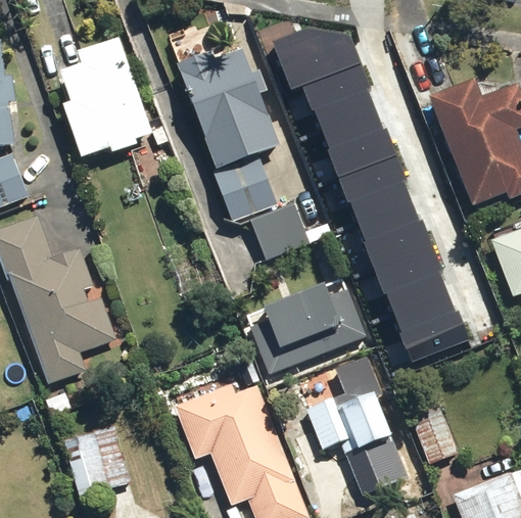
[(276,36),(294,85),(305,80),(361,58),(351,31),(313,21),(276,36)]
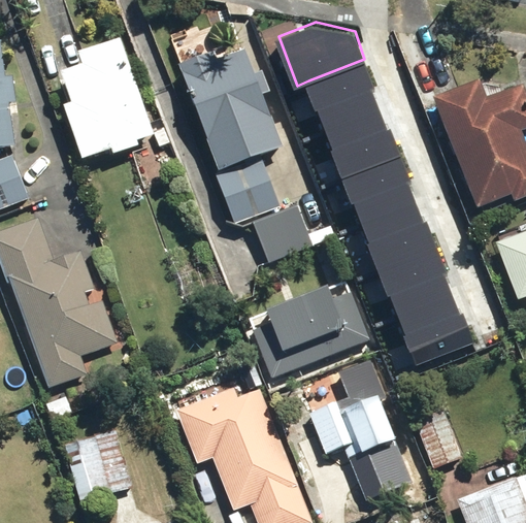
[(0,36),(0,148),(9,148),(18,145),(11,104),(19,102),(14,73),(5,74),(0,36)]
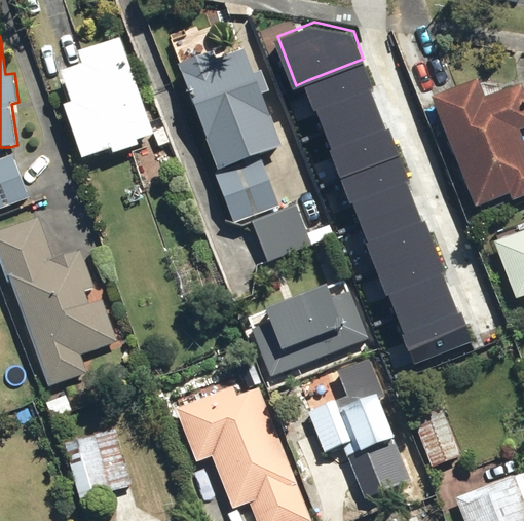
[(119,39),(77,53),(81,65),(59,73),(69,104),(62,106),(80,158),(109,148),(111,155),(138,146),(136,139),(152,133),(119,39)]
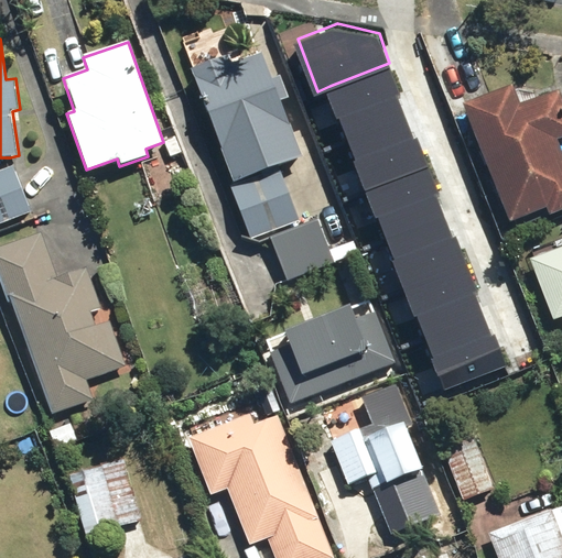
[(236,182),(238,189),(235,190),(252,236),(256,234),(303,217),(283,163),(304,155),(283,98),(292,95),(282,67),(272,72),(262,43),(193,69),(236,182)]
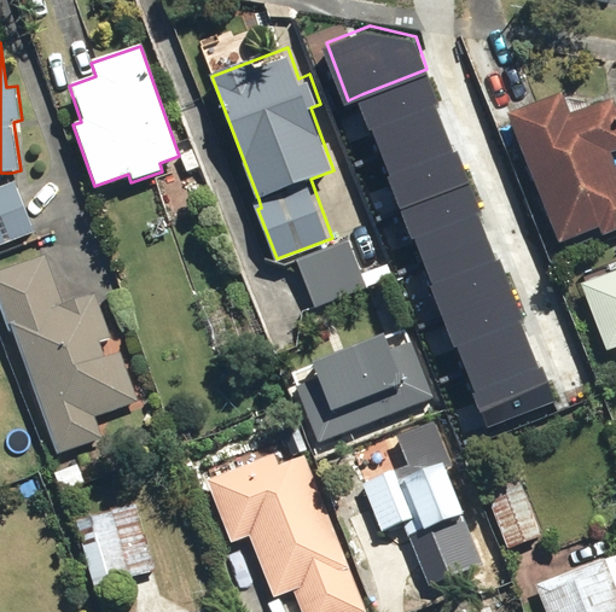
[(426,69),(361,94),(391,170),(457,145),(426,69)]
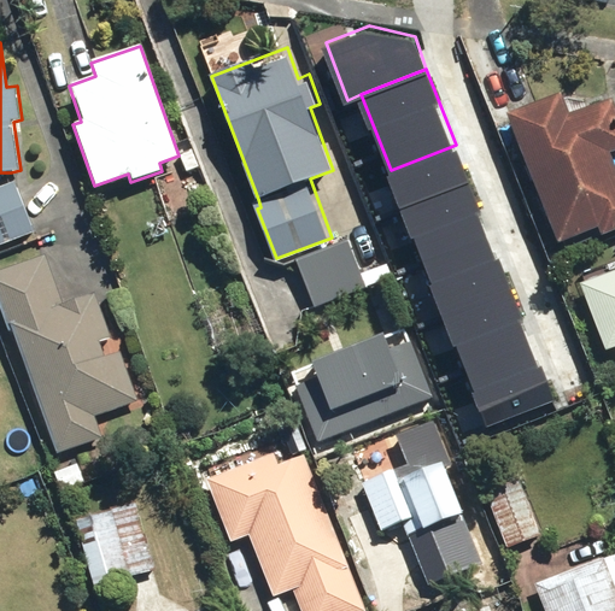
[(614,160),(611,153),(614,152),(614,98),(569,115),(561,93),(507,113),(557,246),(597,230),(599,238),(614,231),(614,160)]
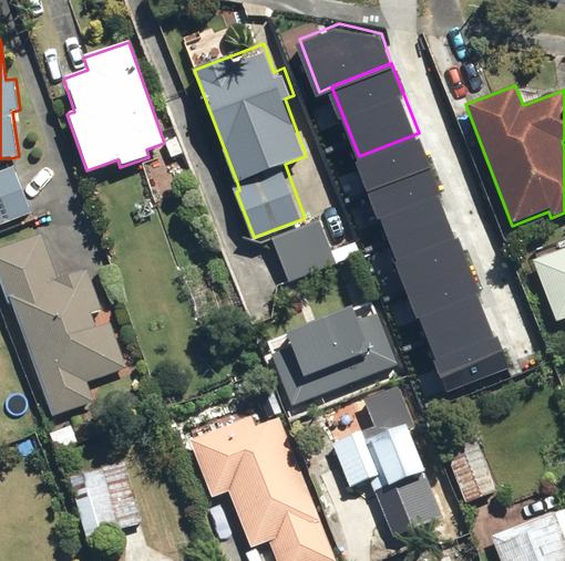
[(419,133),(359,156),(381,213),(440,190),(444,188),(422,132),(419,133)]
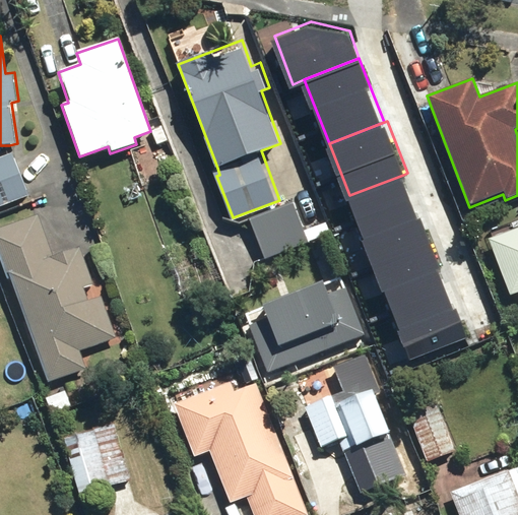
[(0,206),(31,193),(13,150),(0,155),(0,206)]
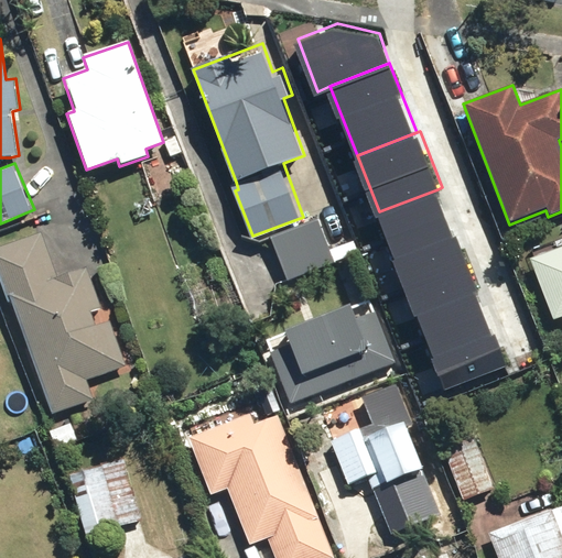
[(438,189),(379,211),(396,255),(454,232),(438,189)]
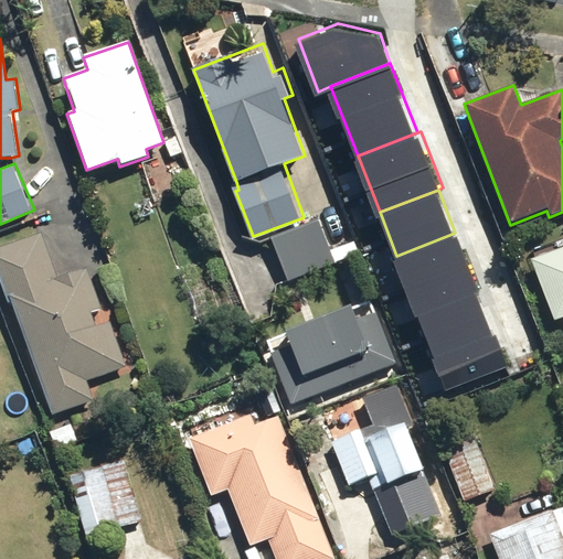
[(337,260),(318,217),(271,237),(289,280),(337,260)]
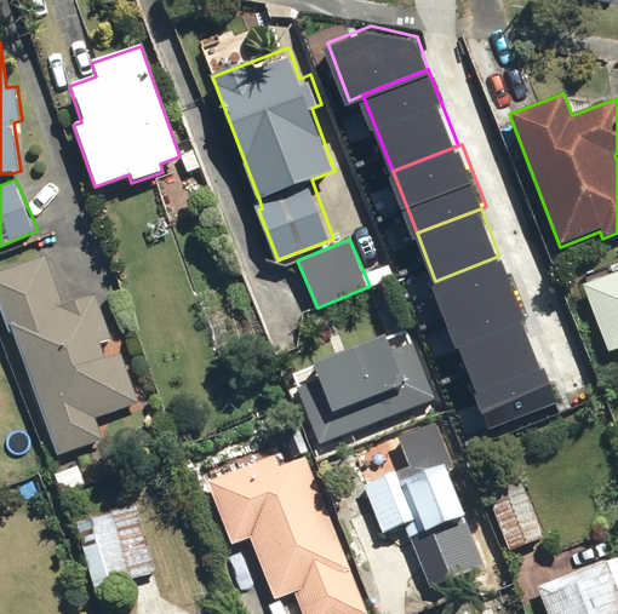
[(97,417),(138,401),(120,351),(106,357),(99,343),(114,337),(96,287),(72,296),(56,252),(0,271),(0,305),(57,455),(104,437),(97,417)]
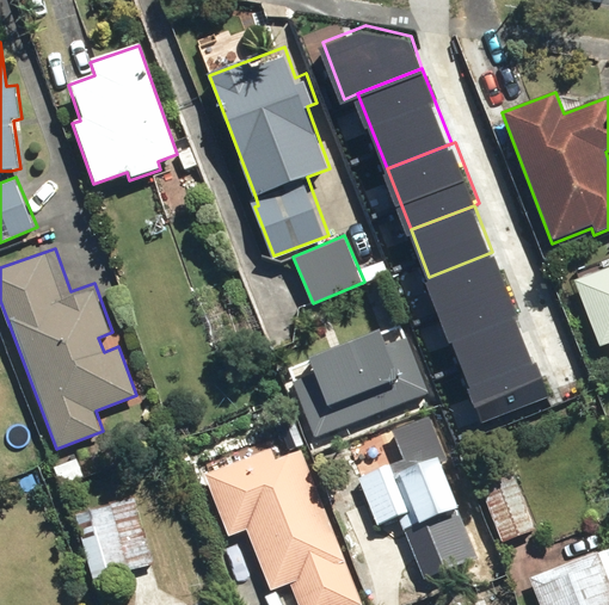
[(492,252),(429,277),(453,337),(517,312),(521,310),(497,251),(492,252)]
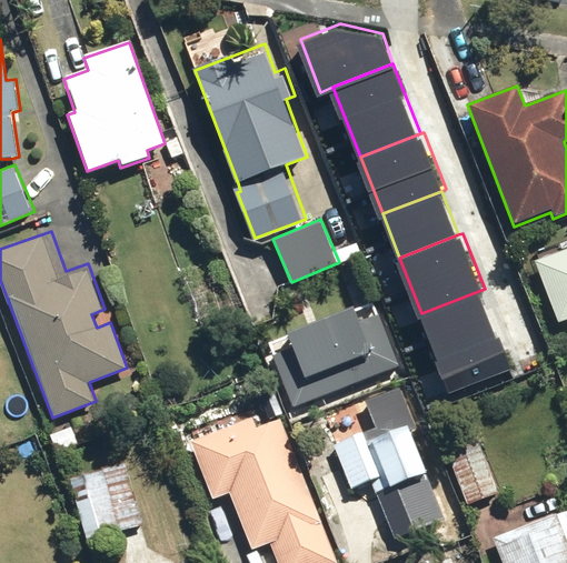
[(566,235),(529,250),(558,324),(566,320),(566,235)]
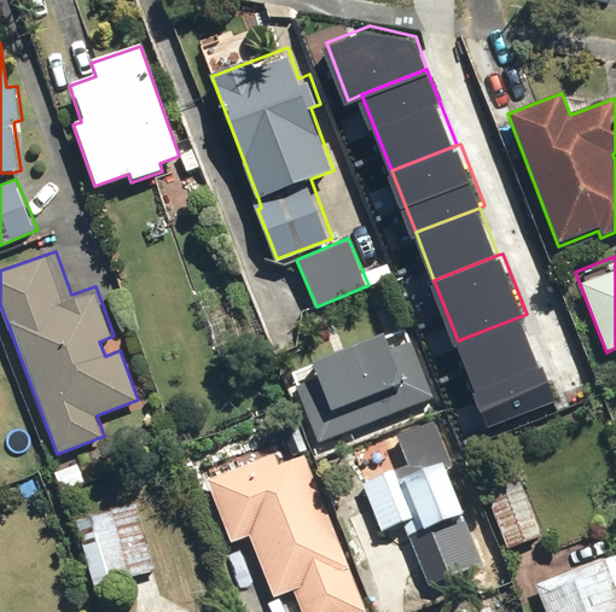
[(523,315),(458,341),(476,388),(541,363),(523,315)]
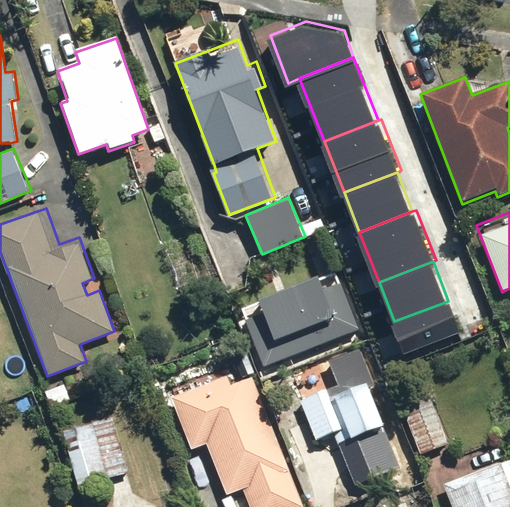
[(324,289),(319,276),(239,310),(263,367),(360,326),(341,282),(324,289)]
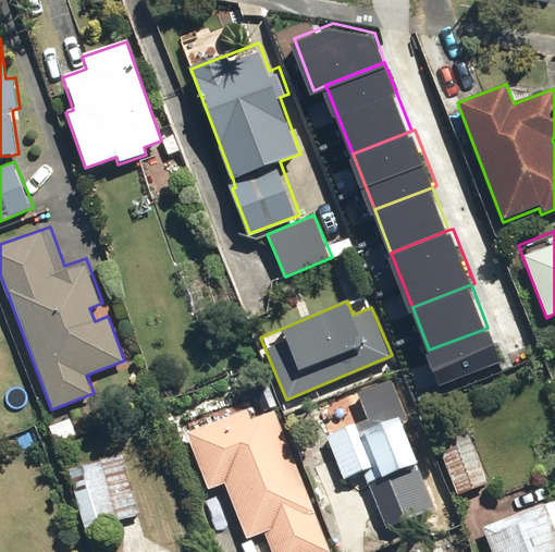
[(488,328),(429,350),(441,381),(503,357),(491,326),(488,328)]
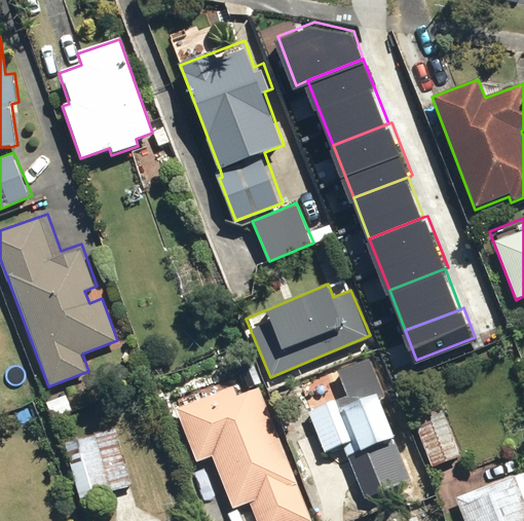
[(175,408),(179,416),(196,460),(213,454),(233,508),(249,501),(255,520),(310,520),(311,520),(258,385),(235,395),(232,385),(175,408)]
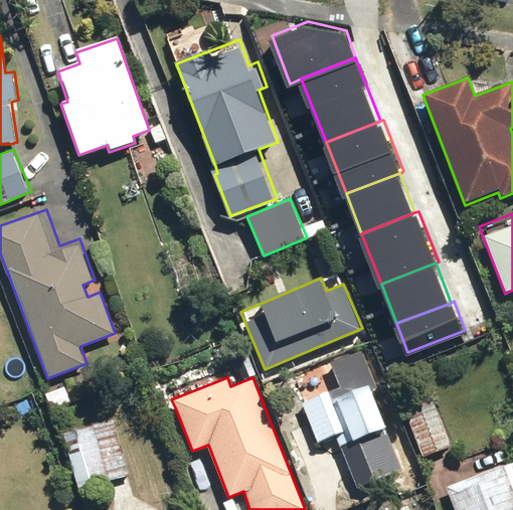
[(69,382),(39,393),(45,412),(76,401),(69,382)]
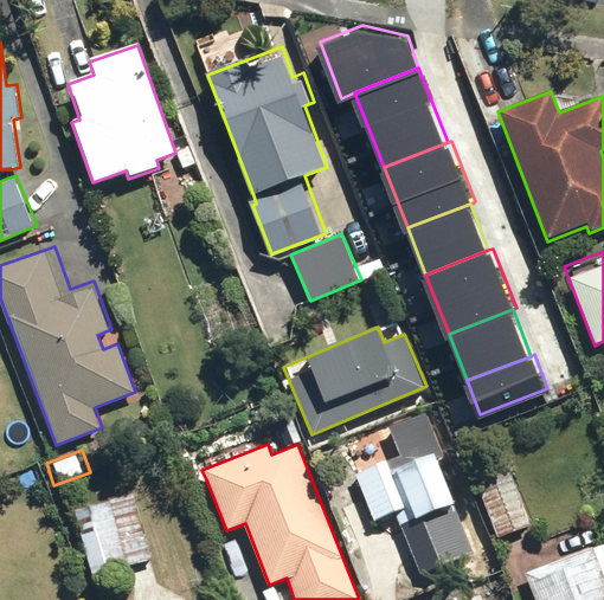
[(358,473),(376,520),(396,511),(413,557),(467,537),(435,455),(410,464),(406,455),(358,473)]
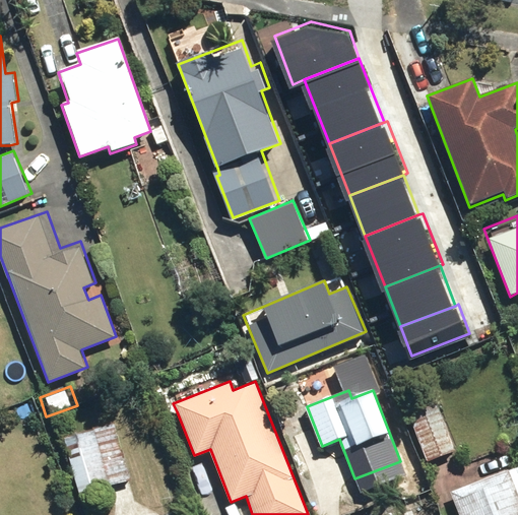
[(441,410),(412,421),(427,460),(455,450),(441,410)]
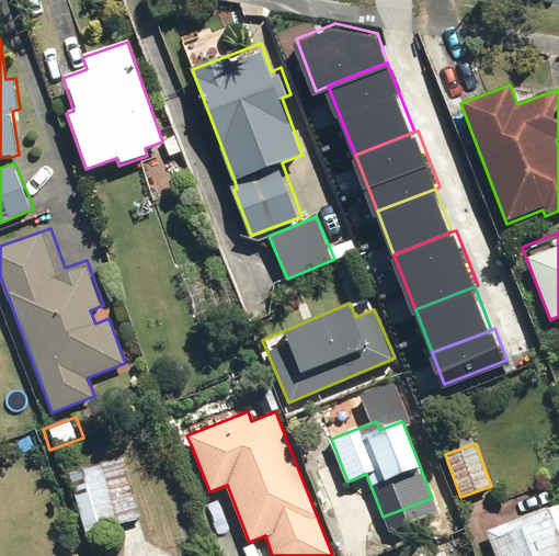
[(127,453),(75,468),(93,532),(146,517),(127,453)]
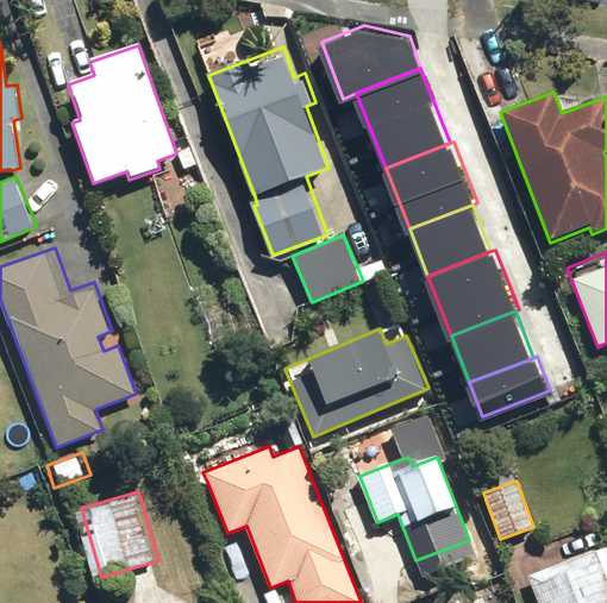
[(606,546),(530,575),(539,602),(606,602),(606,546)]
